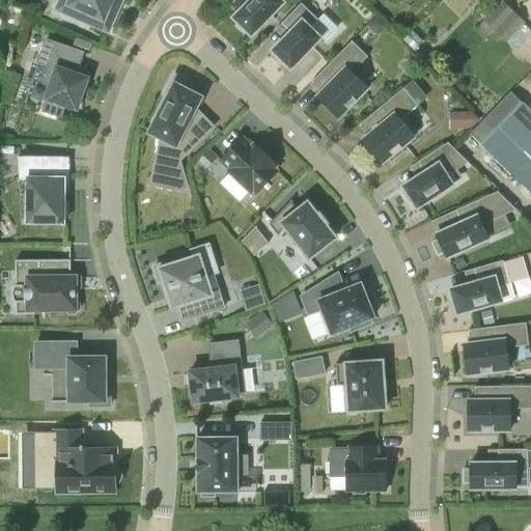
[(60,0),(57,9),(108,32),(121,0),(60,0)]
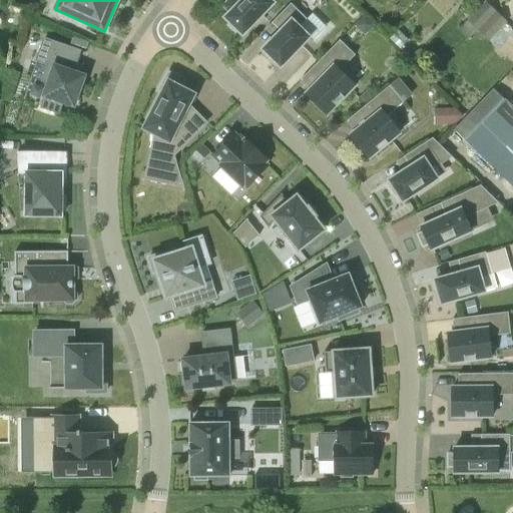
[(225,18),(242,34),(262,16),(265,19),(266,18),(263,14),(277,0),(228,0),(223,6),(230,13),(225,18)]
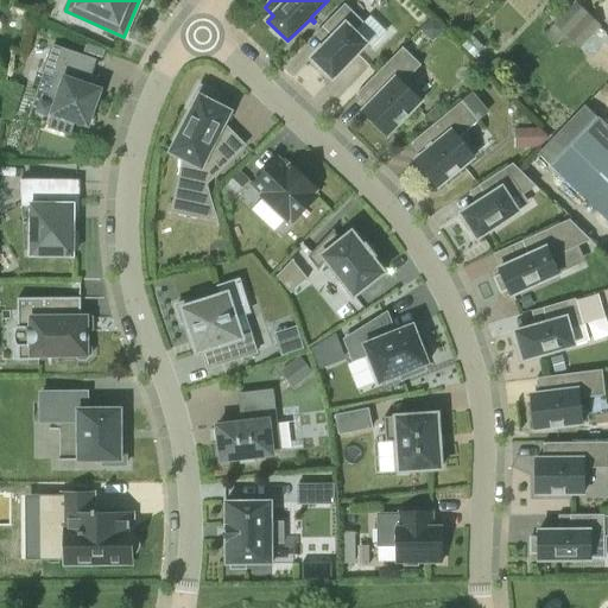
[(329,75),(333,78),(366,44),(354,32),(365,23),(346,4),(322,27),(333,38),(312,58),(316,63),(315,64),(327,76),(329,75)]
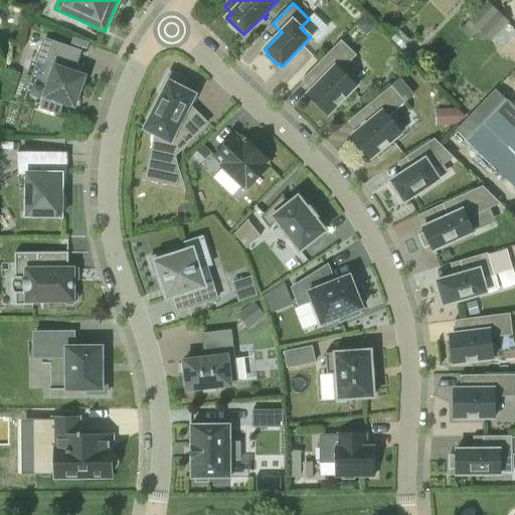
[(482,32),(499,14),(488,3),(472,20),(472,21),(464,30),(475,40),(482,32)]
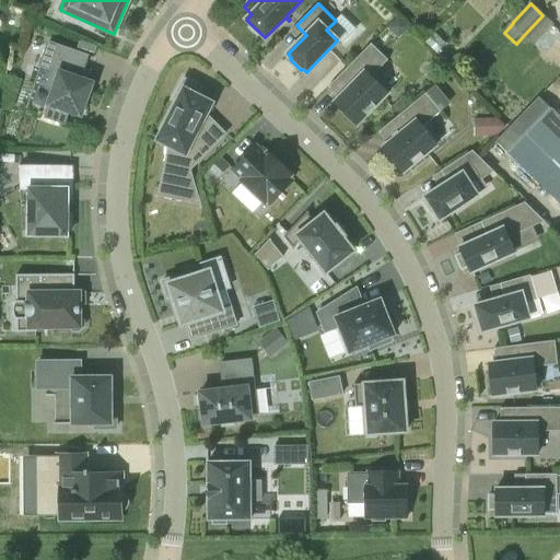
[(543,15),(524,35),(535,45),(553,25),(543,15)]
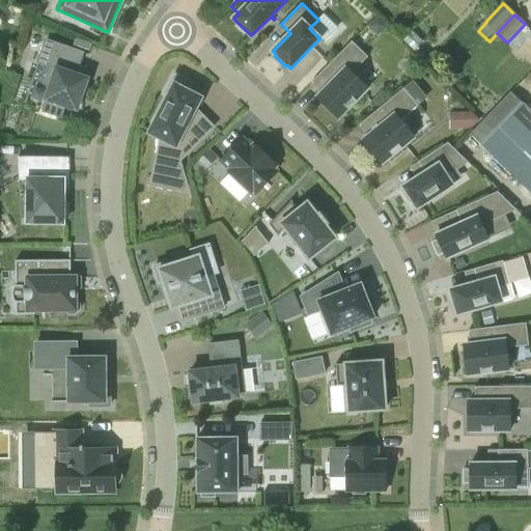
[(378,35),(387,25),(376,16),(367,26),(378,35)]
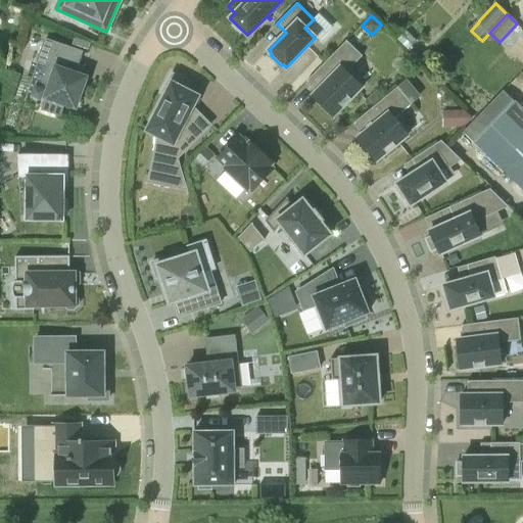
[(42,109),(60,115),(64,104),(76,108),(86,78),(75,74),(82,52),(45,39),(38,61),(49,65),(43,83),(49,85),(45,97),(46,98),(42,109)]
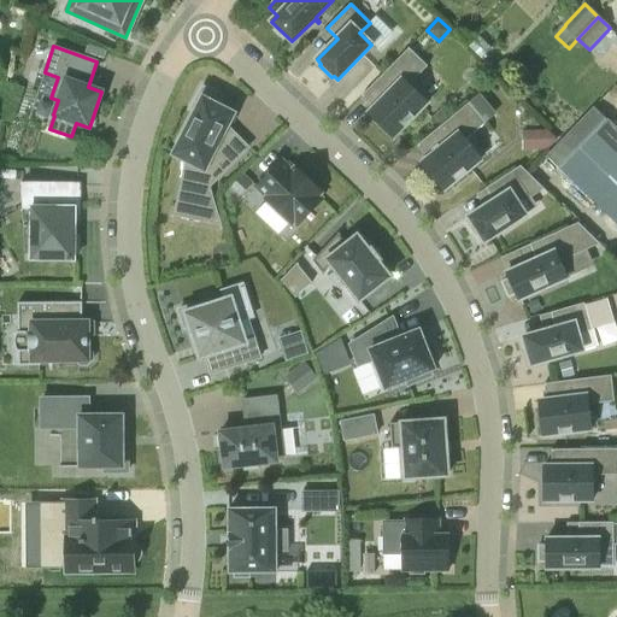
[(409,48),(362,97),(363,98),(364,97),(376,109),(372,113),(370,111),(368,113),(393,137),(427,104),(409,86),(428,66),(409,48)]
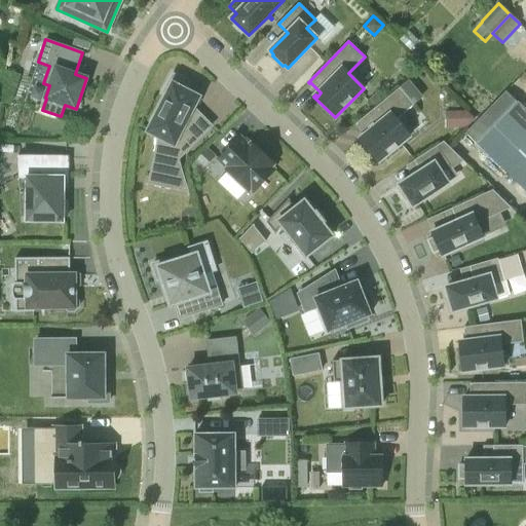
[(182,175),(178,159),(211,126),(193,108),(198,98),(191,94),(191,95),(185,91),(186,89),(182,87),(185,82),(189,84),(189,83),(174,75),(164,92),(168,94),(149,132),(159,138),(153,168),(182,175)]
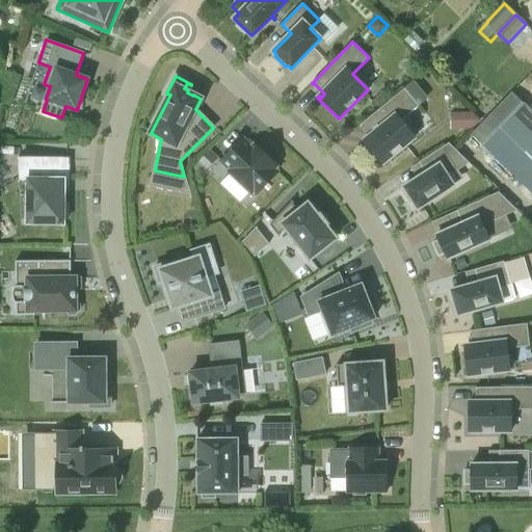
[(367,145),(382,164),(415,138),(400,121),(418,106),(404,88),(390,101),(381,107),(360,126),(361,127),(362,126),(373,140),(367,145)]
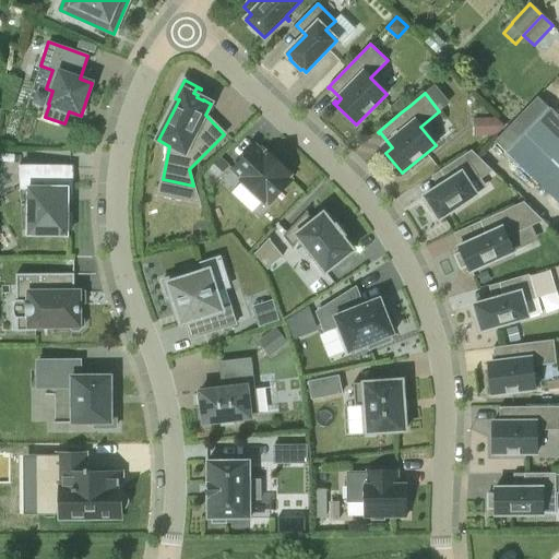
[(558,117),(550,109),(538,97),(479,157),(558,233),(558,117)]
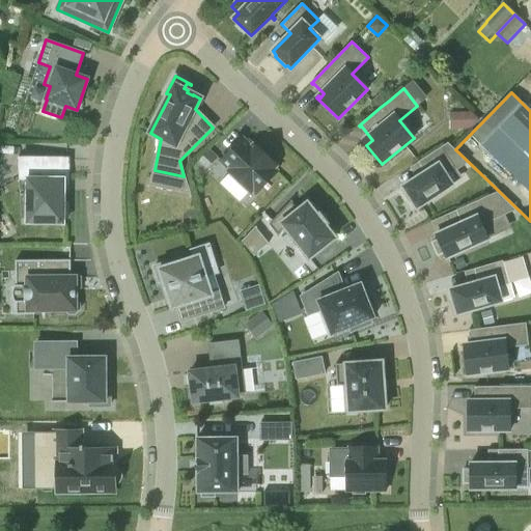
[(381,107),(389,101),(381,93),(374,100),(381,107)]
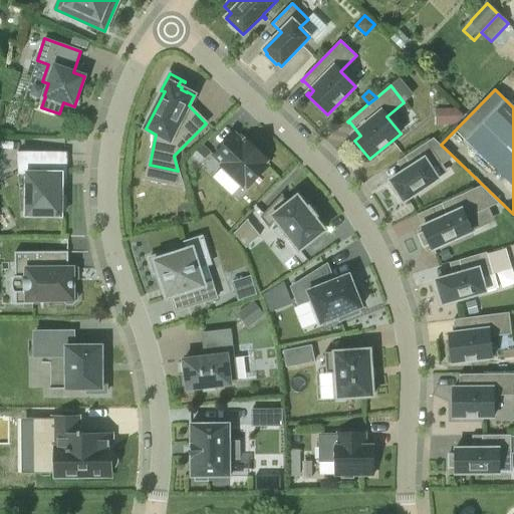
[(435,107),(435,123),(457,123),(465,115),(457,107),(435,107)]
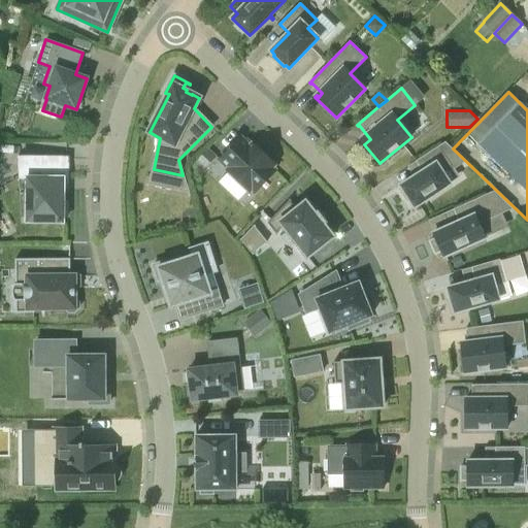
[(250,146),(240,138),(219,161),(228,169),(227,171),(250,192),(251,190),(255,193),(275,171),(272,168),(275,165),(253,143),(250,146)]
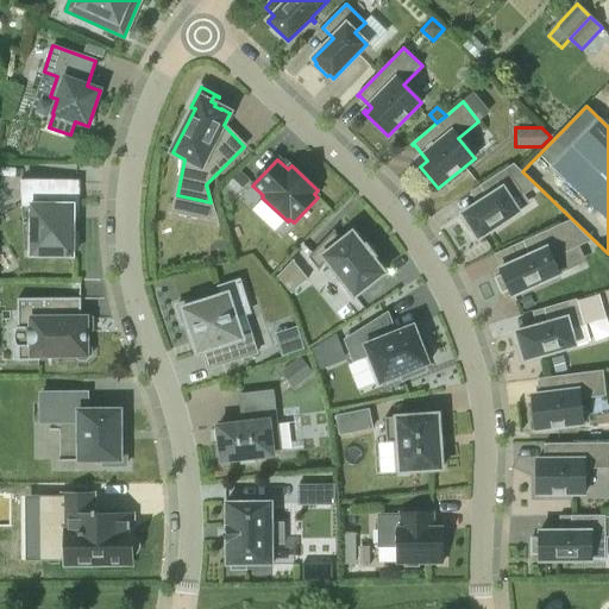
[(487,199),(463,214),(464,217),(462,219),(470,231),(472,230),(478,239),(519,213),(509,199),(521,190),(507,169),(479,187),(487,199)]
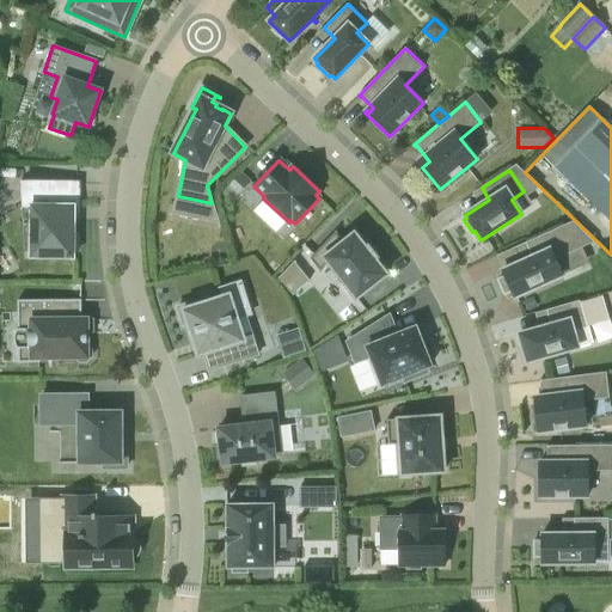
[(251,182),(242,172),(219,196),(228,204),(251,182)]
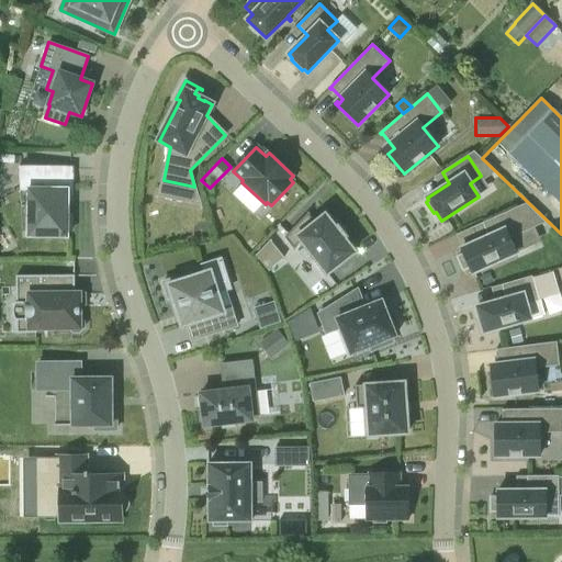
[(27,236),(67,237),(68,231),(71,228),(71,216),(68,213),(68,190),(71,190),(71,168),(29,168),(29,169),(35,169),(35,189),(29,189),(27,236)]
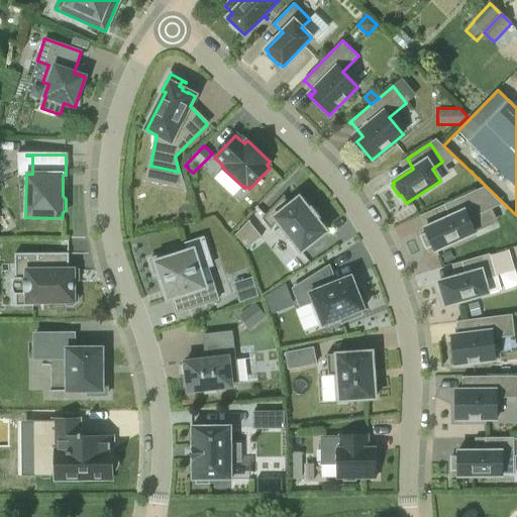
[(469,220),(480,215),(502,205),(484,187),(470,194),(443,205),(449,218),(424,229),(426,233),(420,236),(426,249),(432,246),(434,251),(475,233),(469,220)]
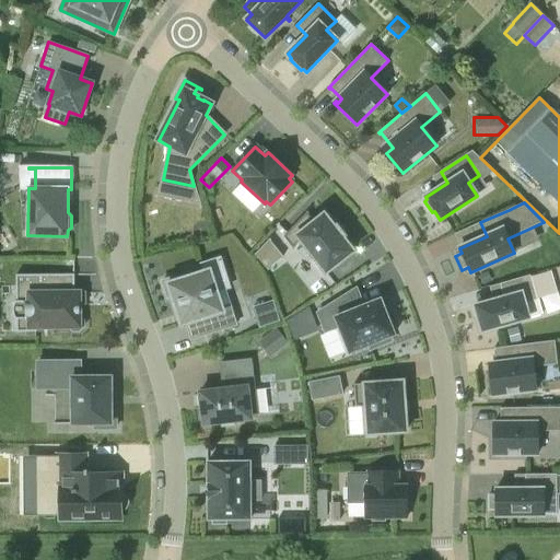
[(308,214),(310,213),(308,212),(284,237),(293,249),(295,247),(294,247),(301,242),(326,273),(354,252),(343,237),(345,236),(337,226),(336,228),(325,213),(314,222),(308,214)]
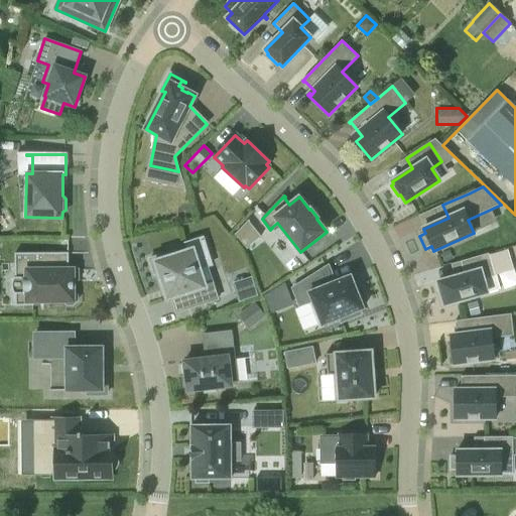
[(261,237),(255,229),(249,221),(235,235),(247,250),(248,248),(248,247),(261,237)]
